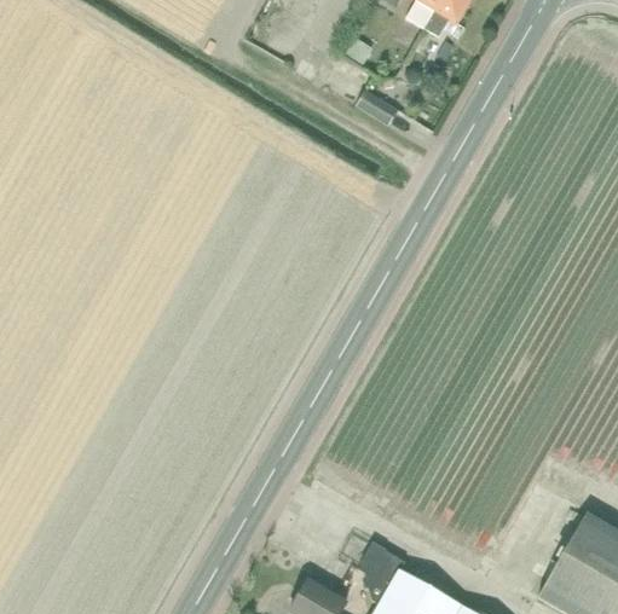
[(414,0),(405,16),(422,25),(438,35),(448,18),(456,23),(469,0),(414,0)]
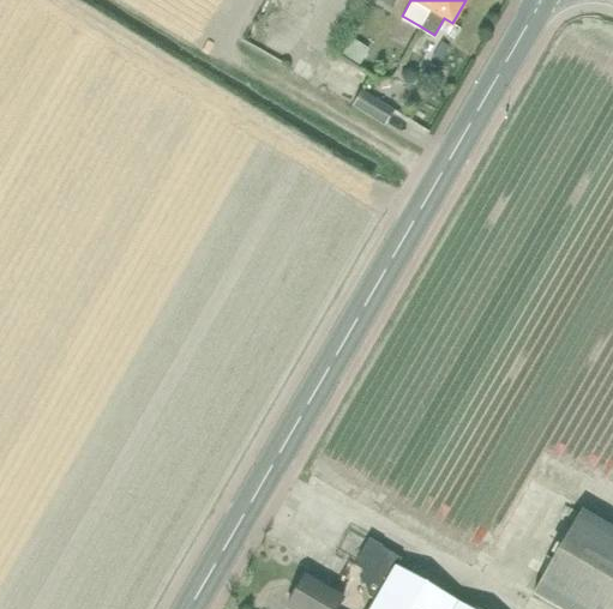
[(352,36),(343,52),(359,61),(368,46),(352,36)]
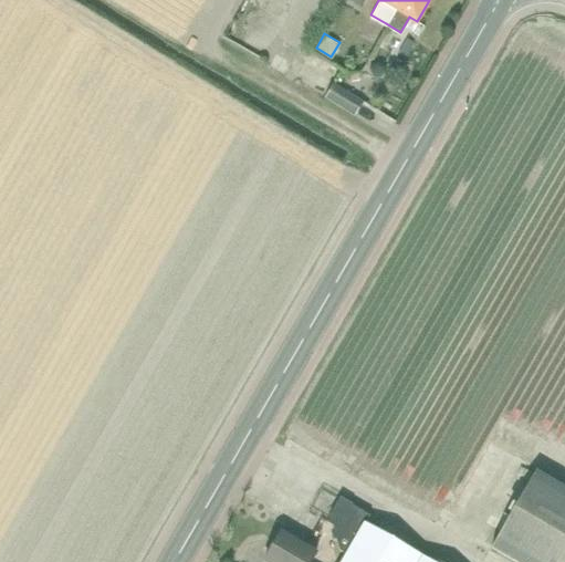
[(354,114),(363,100),(333,81),(324,95),(354,114)]
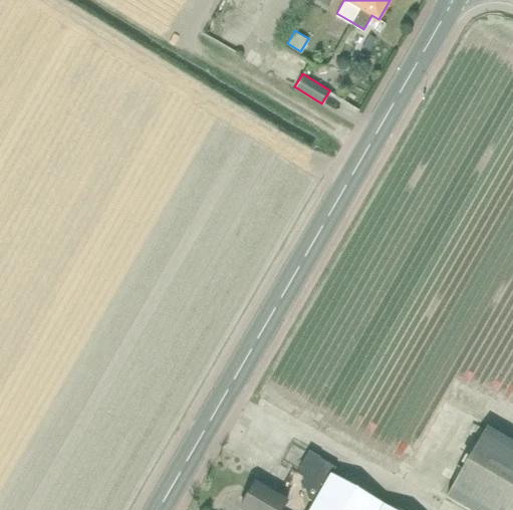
[(472,509),(512,509),(512,440),(486,425),(446,495),(472,509)]
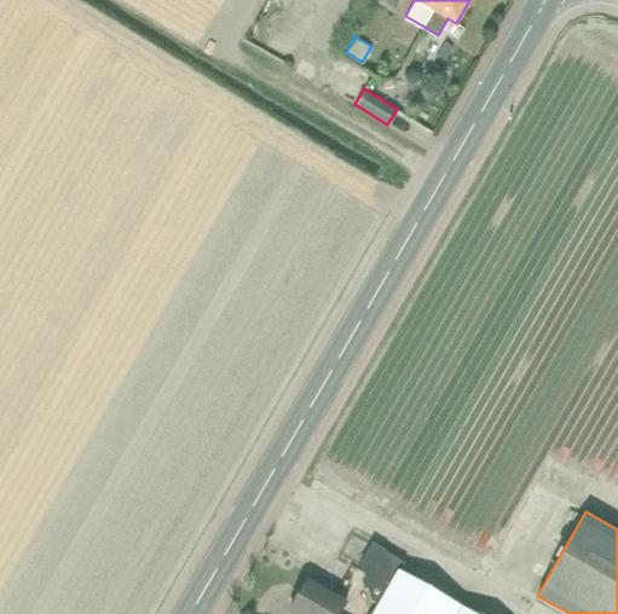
[(479,613),(400,568),(404,561),(385,549),(385,548),(370,539),(358,562),(357,568),(364,573),(361,579),(363,588),(367,586),(370,598),(376,603),(369,613),(340,613),(346,603),(306,580),(288,610),(294,613),(479,613)]
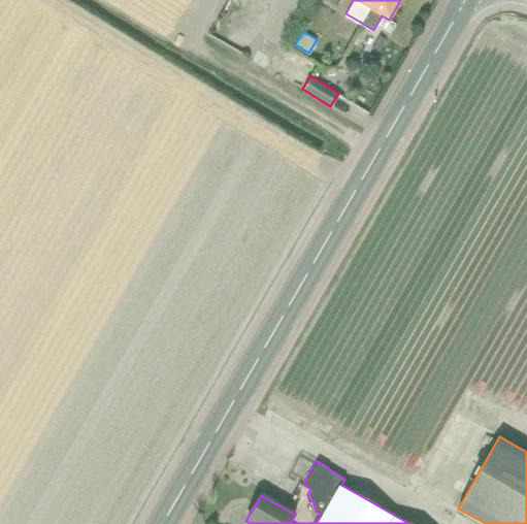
All buildings are outlined.
